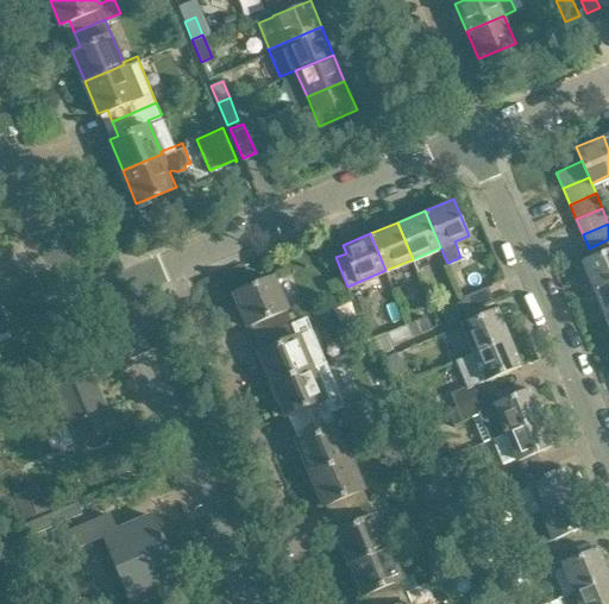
[(588,291),(594,288),(608,281),(608,249),(576,263),(588,291)]
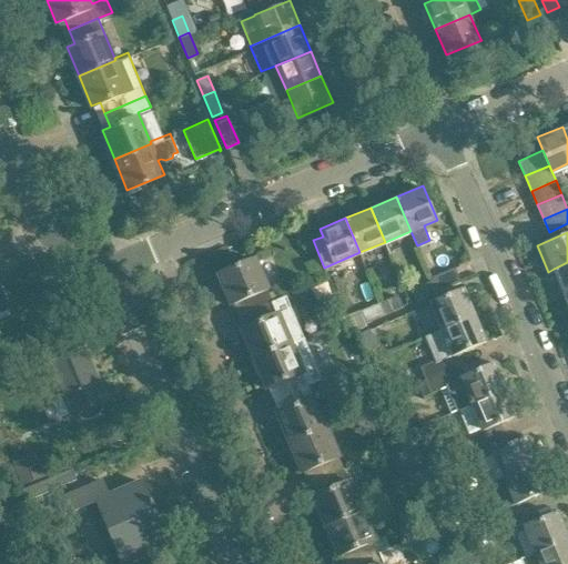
[(239,300),(244,311),(273,299),(255,257),(217,272),(231,303),(239,300)]
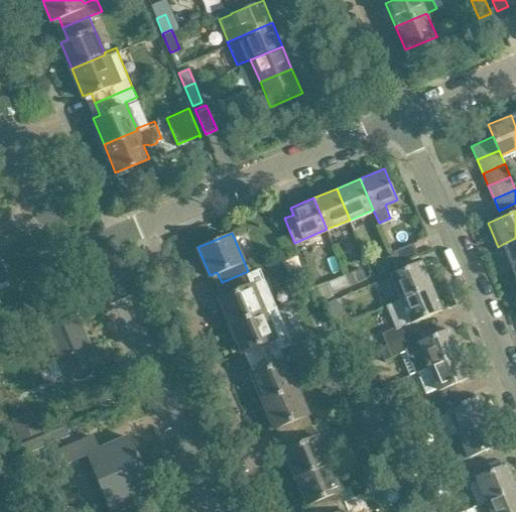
[(515,238),(503,244),(513,267),(515,265),(515,238)]
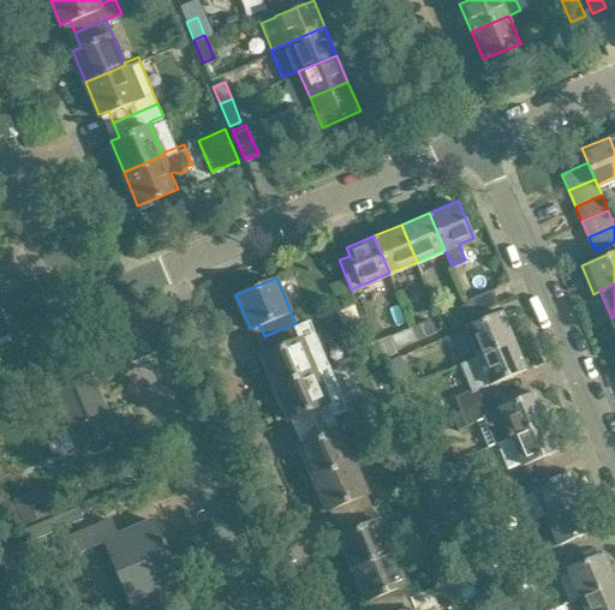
[(464,299),(466,303),(467,301),(472,314),(499,303),(493,287),(464,299)]
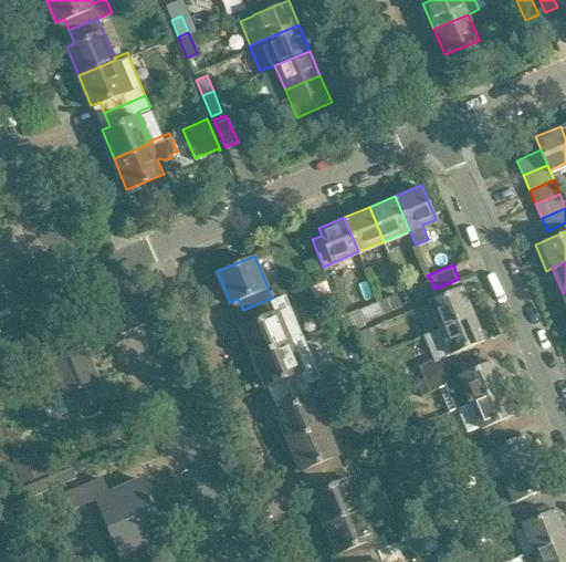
[(430,278),(429,279),(410,287),(415,298),(435,289),(430,278)]
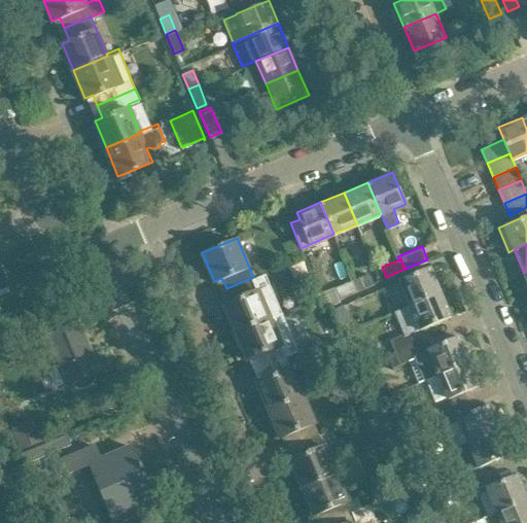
[(0,287),(9,283),(7,279),(8,278),(2,264),(1,265),(0,260),(0,287)]
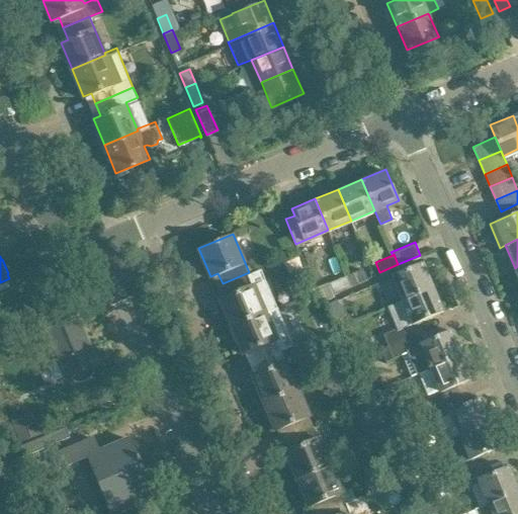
[(392,275),(402,298),(402,300),(433,286),(423,262),(392,275)]
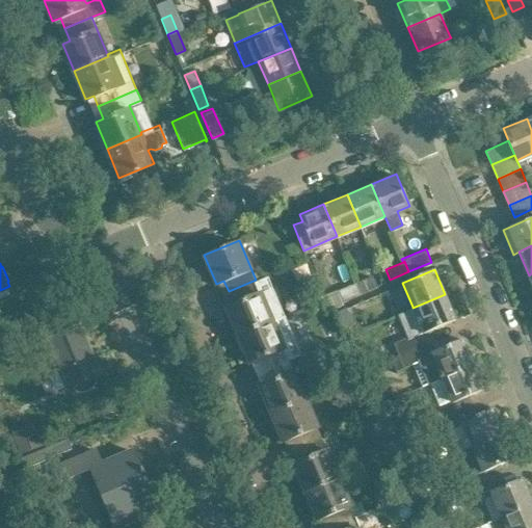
[(372,273),(355,281),(361,292),(377,285),(372,273)]
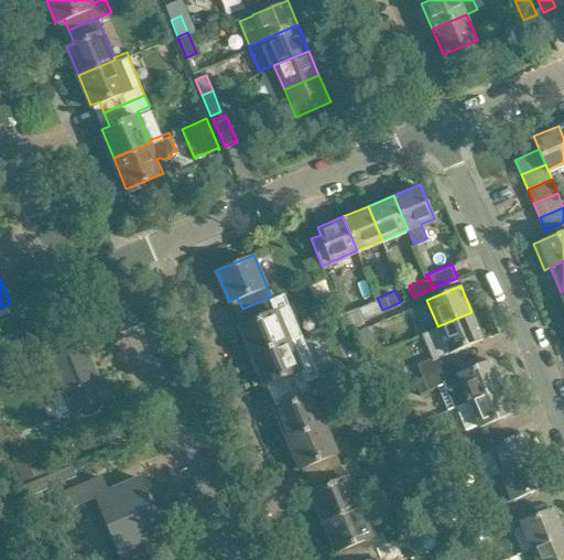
[(271,297),(242,309),(248,322),(239,325),(252,355),(289,340),(300,335),(286,307),(290,304),(284,291),(271,297)]
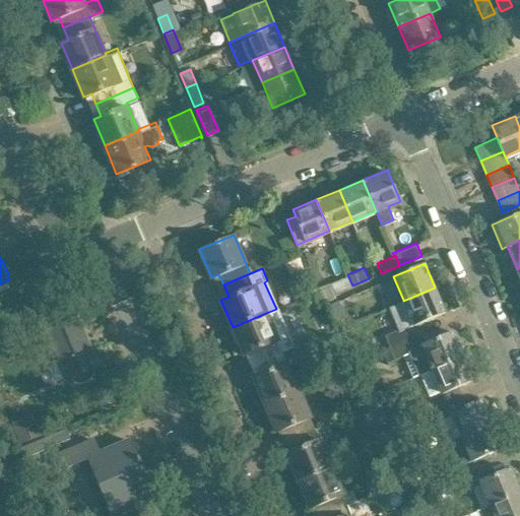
[(352,285),(347,274),(314,287),(320,303),(335,297),(334,294),(352,285)]
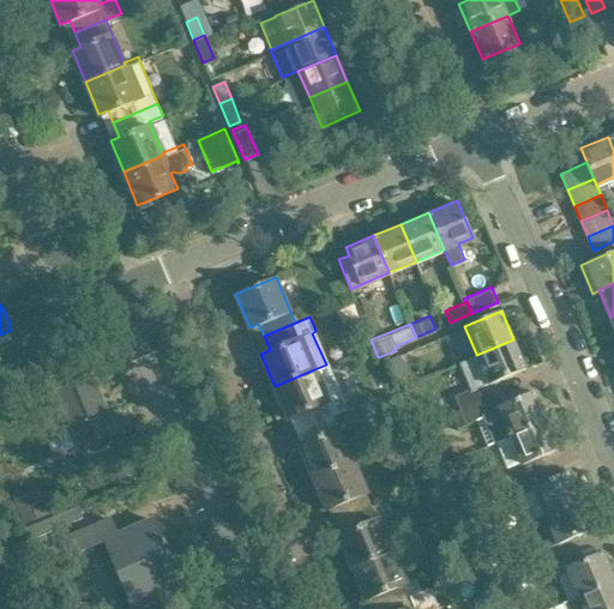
[(455,393),(462,408),(488,397),(483,385),(525,367),(513,339),(476,355),(476,354),(458,361),(469,387),(455,393)]
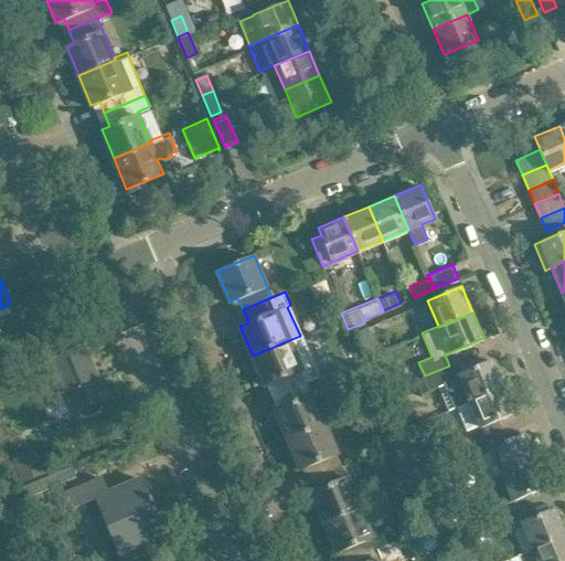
[(355,329),(361,342),(362,345),(374,340),(368,324),(355,329)]
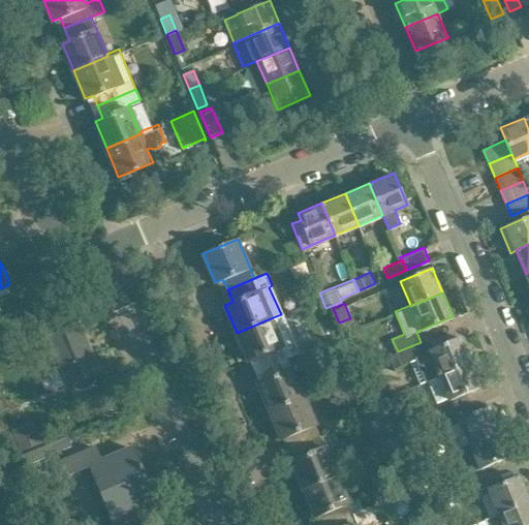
[(99,370),(98,369),(95,370),(83,340),(86,339),(79,321),(60,330),(53,312),(30,321),(38,341),(48,337),(66,383),(71,381),(73,385),(76,387),(81,388),(85,387),(90,384),(94,381),(96,376),(94,372),(99,370)]
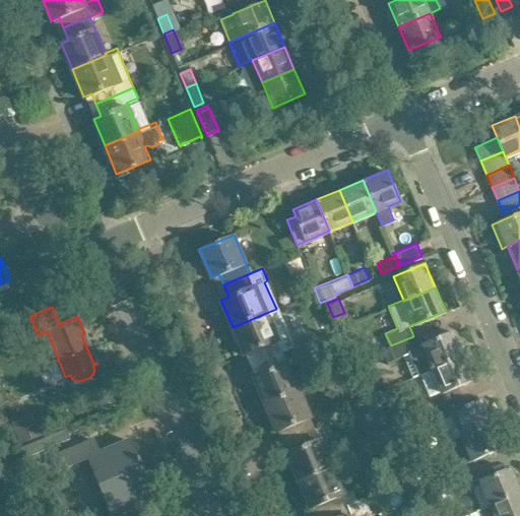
[(251,350),(256,362),(282,350),(295,345),(278,307),(266,313),(233,327),(244,353),(251,350)]
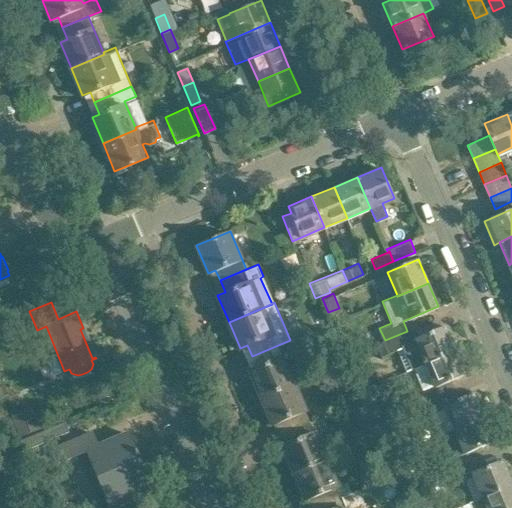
[(413,367),(413,368),(456,349),(446,326),(411,340),(407,331),(385,340),(389,352),(397,349),(406,369),(411,367),(411,368),(413,367)]
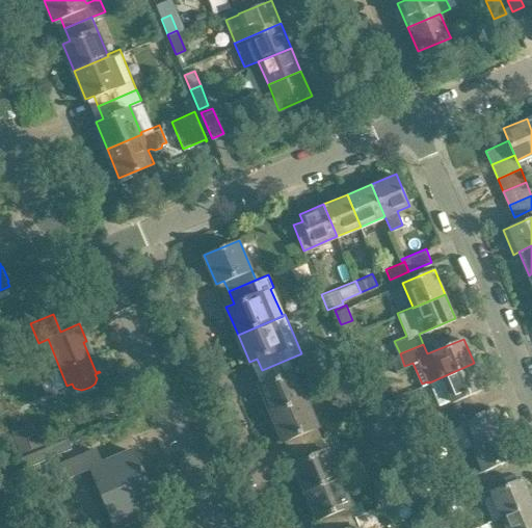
[(259,385),(270,413),(306,398),(289,359),(262,370),(266,381),(259,385)]
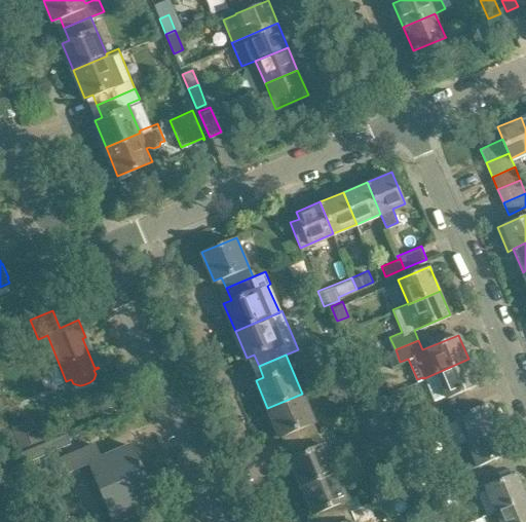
[(419,406),(424,418),(448,408),(443,396),(446,395),(447,397),(479,383),(468,359),(424,378),(434,400),(419,406)]
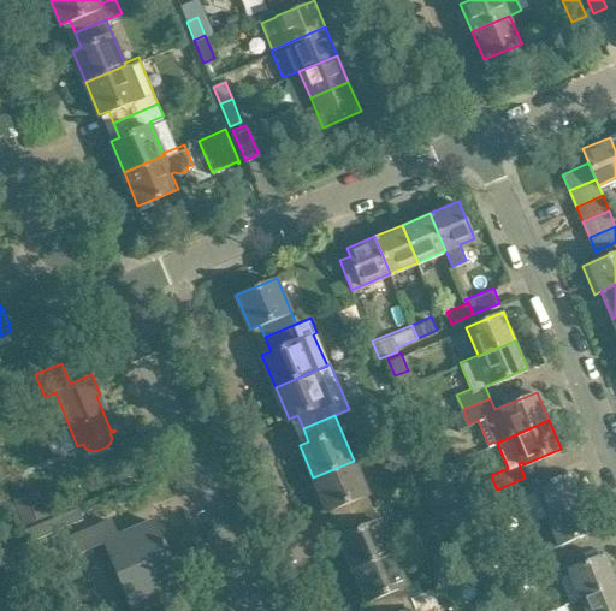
[(336,506),(342,520),(373,506),(354,461),(313,478),(327,510),(336,506)]
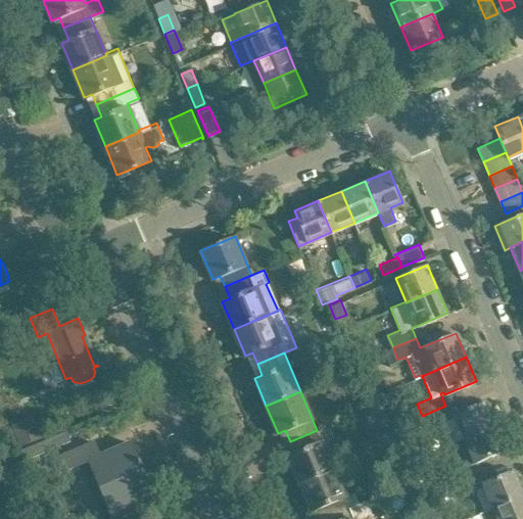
[(463,437),(464,438),(494,425),(484,402),(454,415),(450,417),(445,406),(422,416),(427,428),(441,421),(450,442),(463,437)]
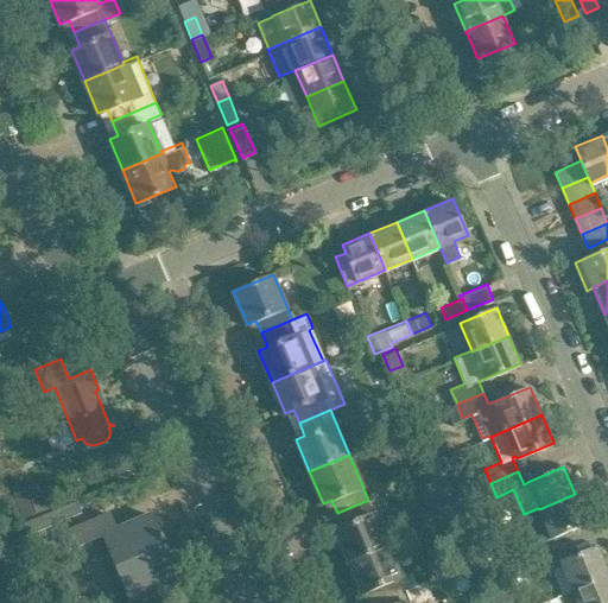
[(575,494),(539,509),(550,537),(587,522),(575,494)]
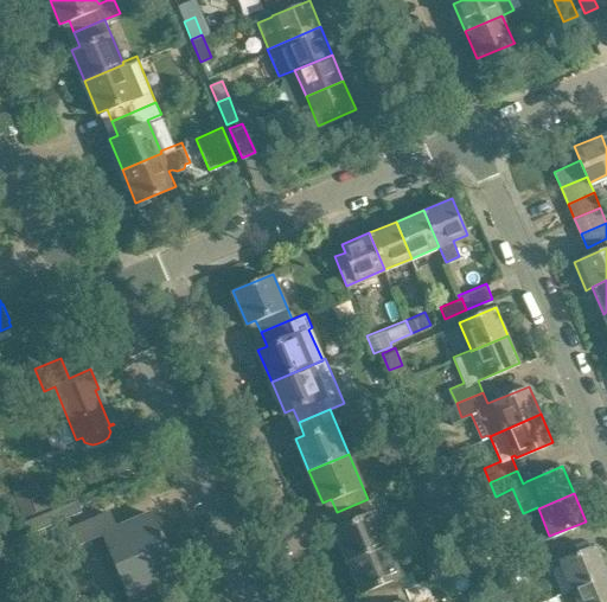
[(333,529),(347,562),(387,544),(368,499),(337,512),(342,525),(333,529)]
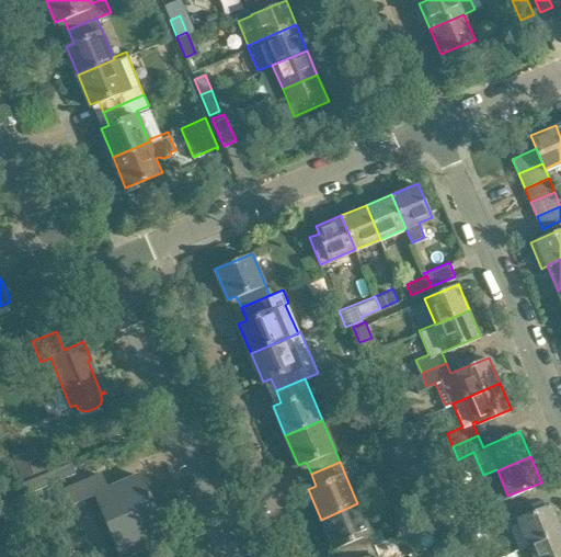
[(412,467),(403,472),(409,482),(418,479),(412,467)]
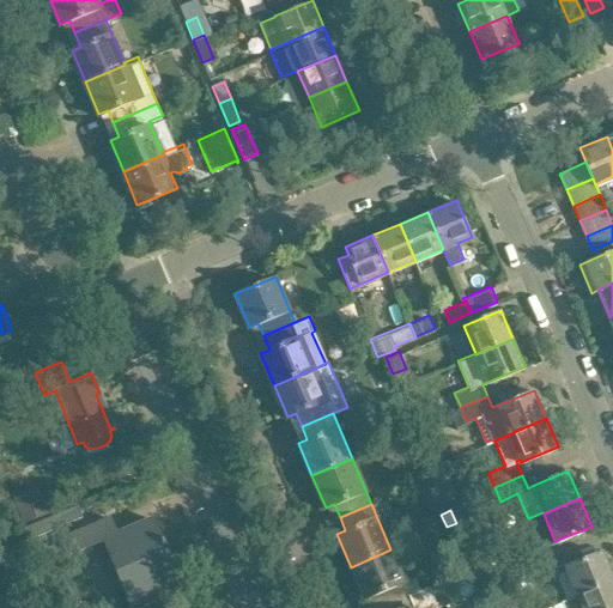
[(110,516),(89,526),(68,534),(76,551),(104,539),(134,607),(159,596),(156,588),(178,578),(163,543),(165,542),(163,536),(161,537),(152,516),(117,532),(110,516)]
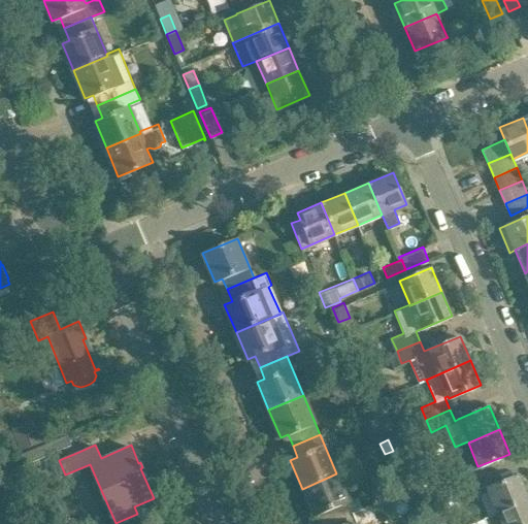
[(450,477),(455,489),(479,479),(473,467),(450,477)]
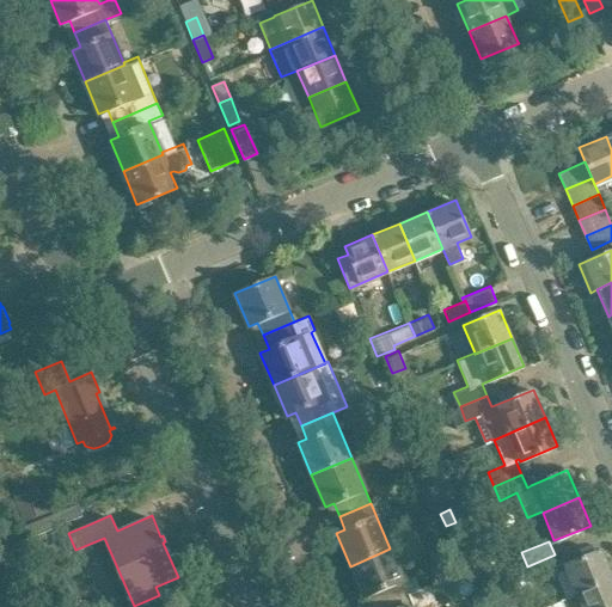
[(372,593),(378,606),(409,594),(390,549),(350,566),(363,596),(372,593)]
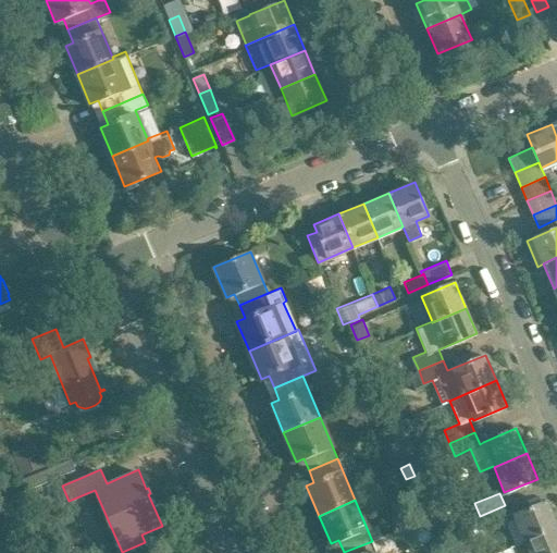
[(514,514),(524,540),(524,541),(556,526),(556,524),(547,500),(514,514)]
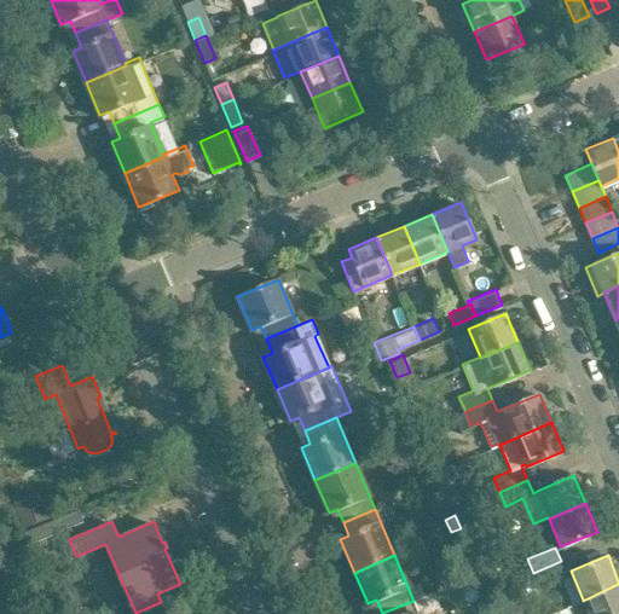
[(561,561),(533,573),(539,588),(567,575),(561,561)]
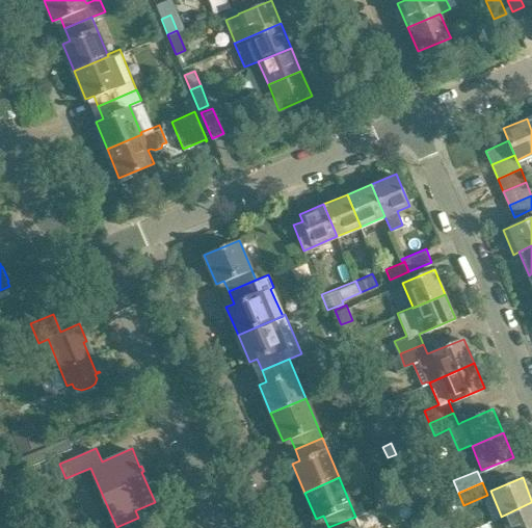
[(531,527),(531,502),(501,517),(501,516),(487,521),(489,527),(531,527)]
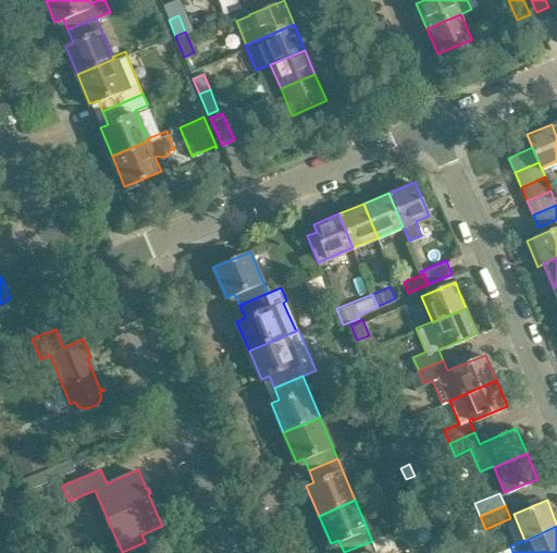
[(398,552),(391,533),(372,541),(344,552),(398,552)]
